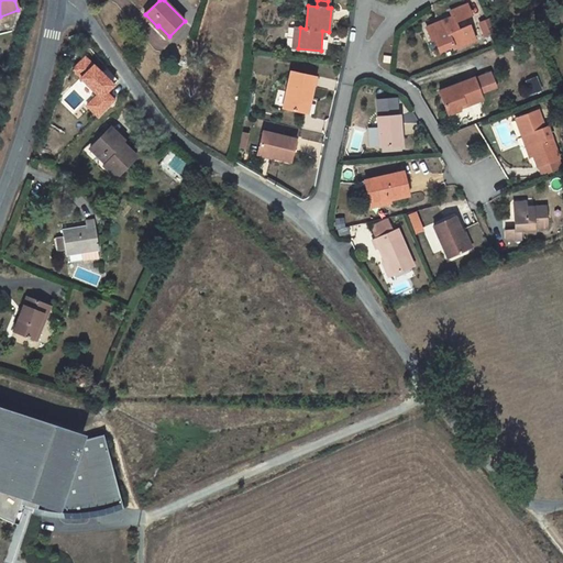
[(452,17),(427,28),(432,41),(434,40),(440,52),(453,46),(454,48),(475,40),(470,24),(459,30),(455,22),(472,15),(467,4),(450,12),(452,17)]
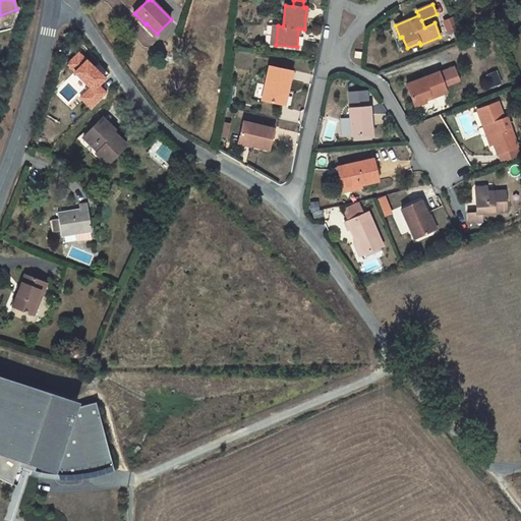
[(449,33),(459,29),(454,17),(444,21),(449,33)]
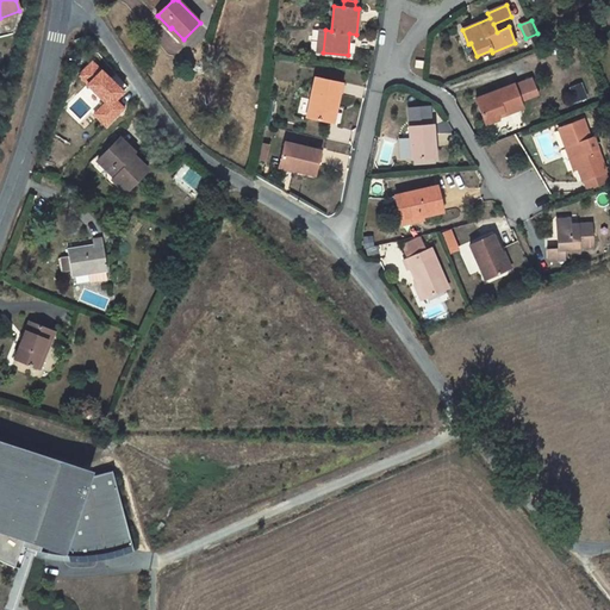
[(184,39),(172,27),(170,29),(181,41),(184,39)]
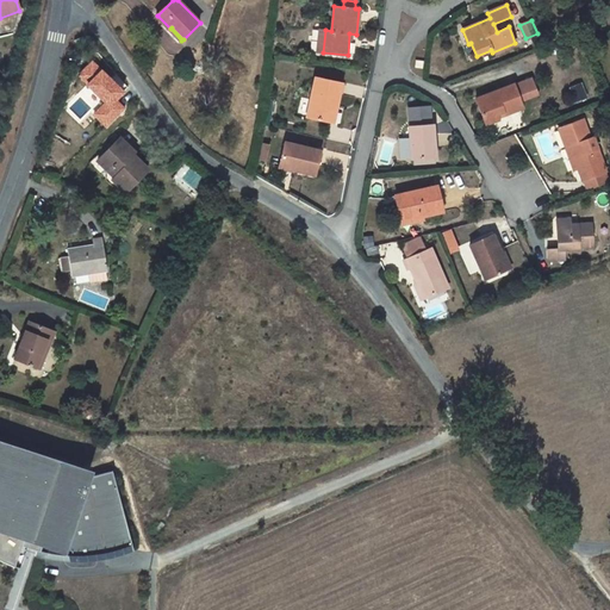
[(107,112),(105,114),(107,117),(103,122),(109,126),(126,109),(117,99),(124,91),(93,61),(80,74),(89,83),(88,83),(107,103),(101,107),(107,112)]
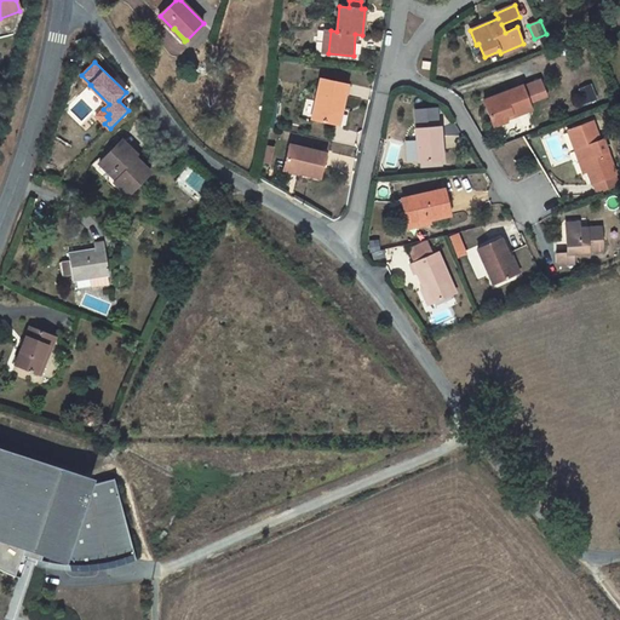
[(348,85),(321,79),(313,119),(336,124),(339,107),(343,107),(348,85)]
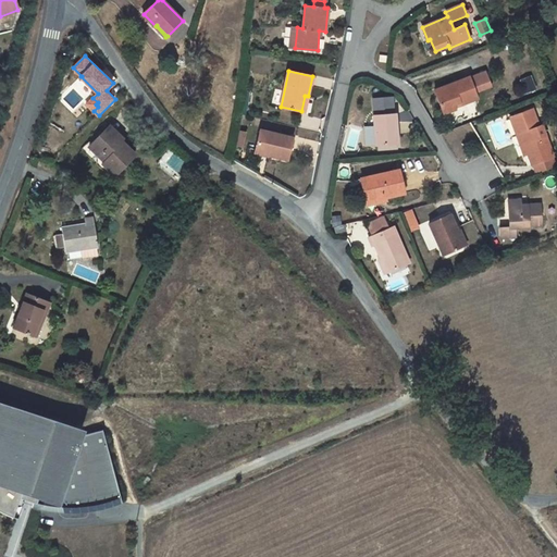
[(485,72),(470,77),(475,91),(491,86),(485,72)]
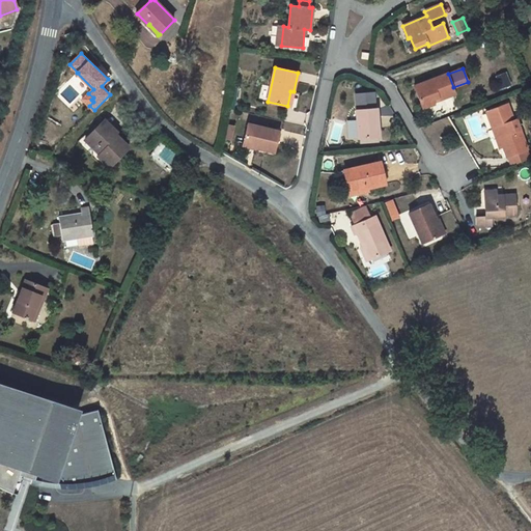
[(448,73),(414,86),(421,104),(439,98),(440,100),(455,93),(453,87),(448,74),(448,73)]
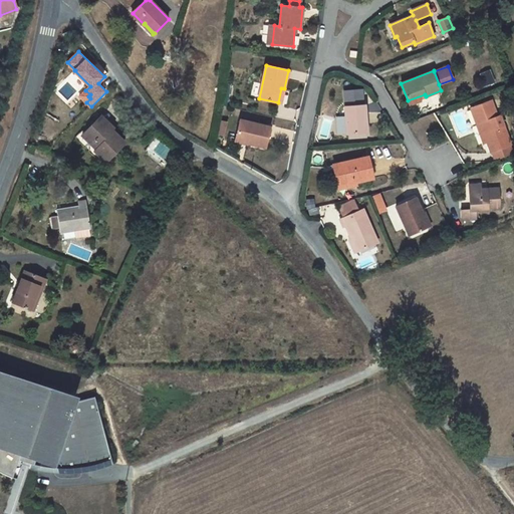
[(90,94),(85,90),(80,95),(86,102),(90,98),(88,96),(90,94)]
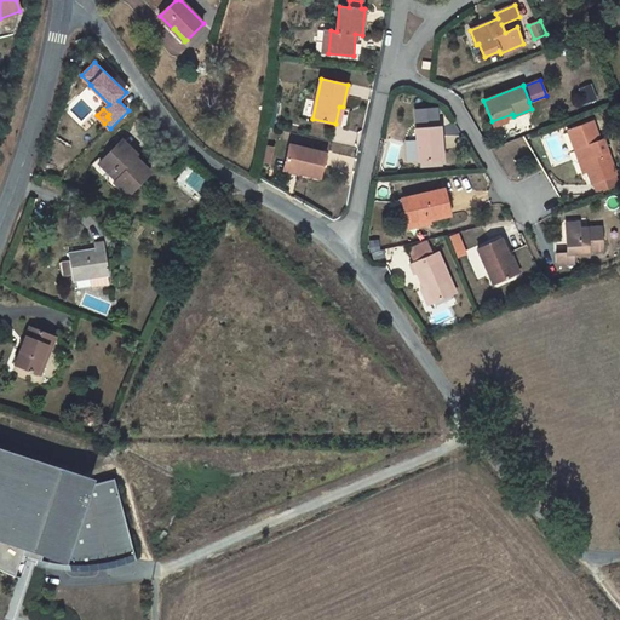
[(415,110),(417,128),(437,127),(436,109),(415,110)]
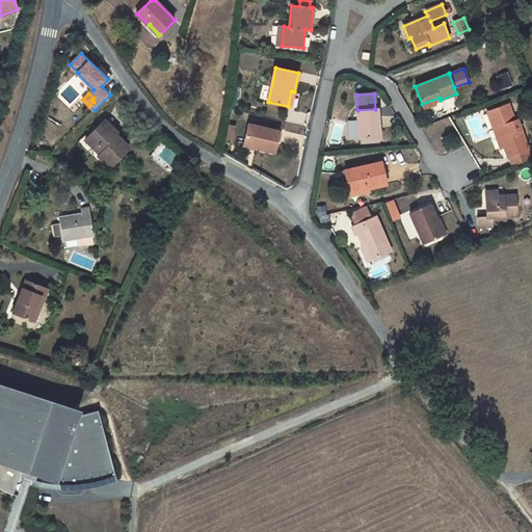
[(440,98),(422,104),(424,109),(436,104),(435,102),(441,100),(440,98)]
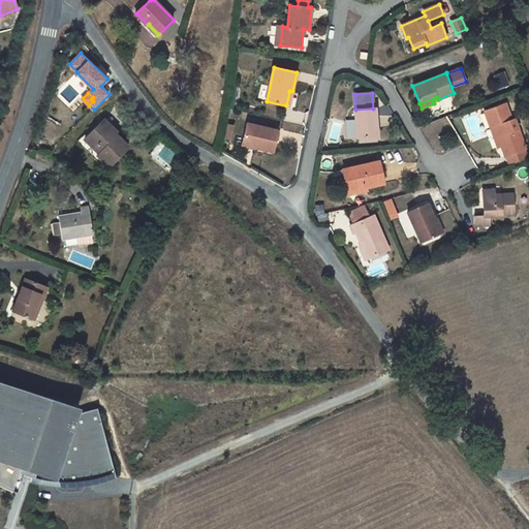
[(506,103),(486,111),(492,128),(495,127),(502,146),(505,156),(526,149),(516,119),(512,120),(506,103)]
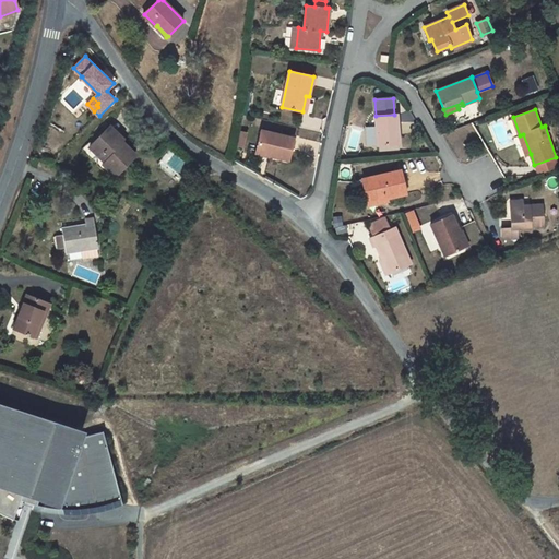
[(376,116),(375,116),(376,126),(377,126),(378,131),(376,131),(378,145),(379,145),(397,143),(400,143),(396,115),(394,115),(376,116)]
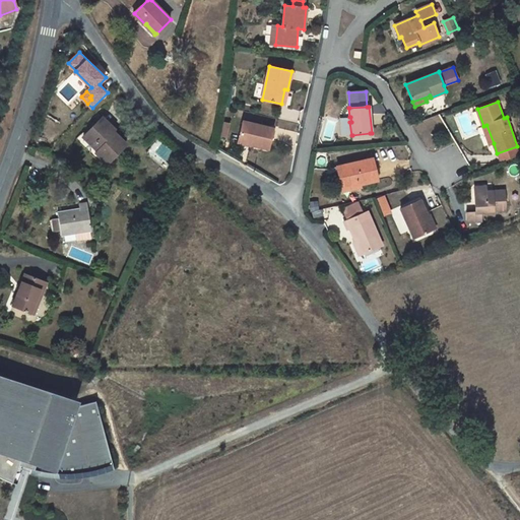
[(107,164),(126,144),(115,133),(117,130),(115,129),(110,134),(106,131),(107,129),(99,121),(83,137),(98,151),(96,153),(107,164)]
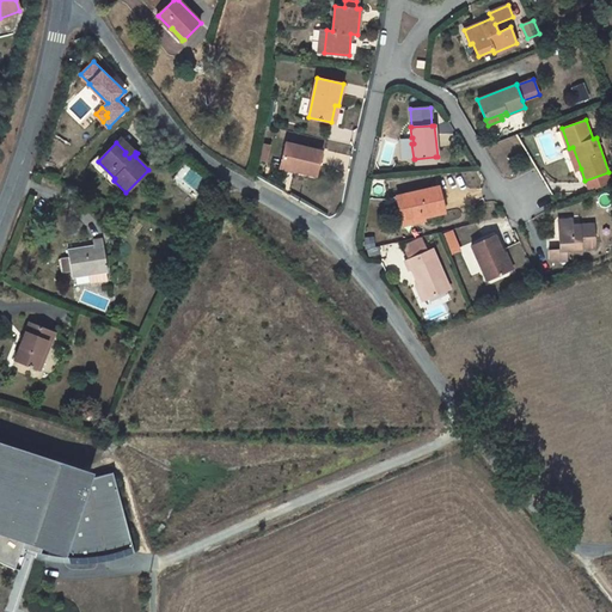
[(322,151),(287,142),(281,165),(294,169),(294,170),(317,176),(322,151)]
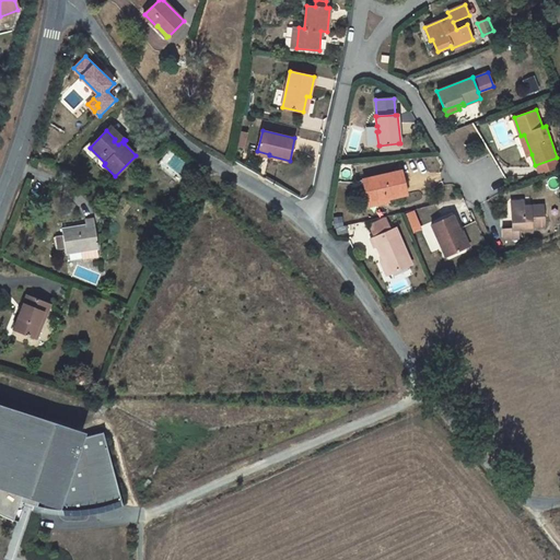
[(247,133),(242,131),(238,147),(244,148),(247,133)]
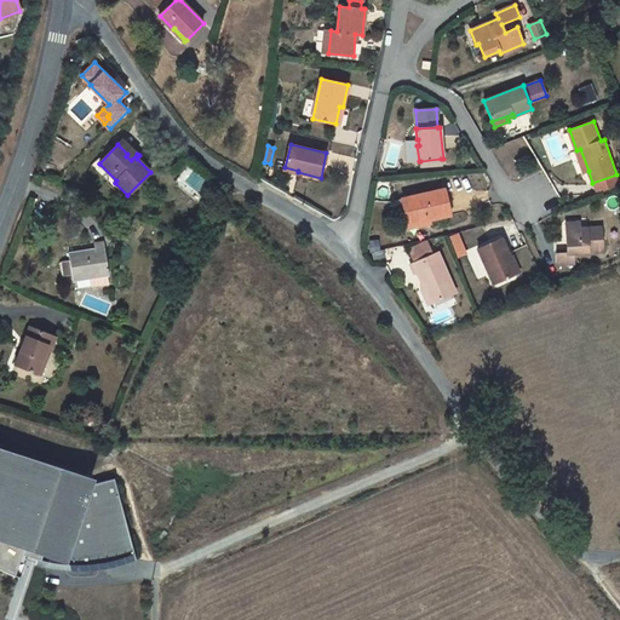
[(580,149),(577,150),(585,172),(589,171),(580,149)]
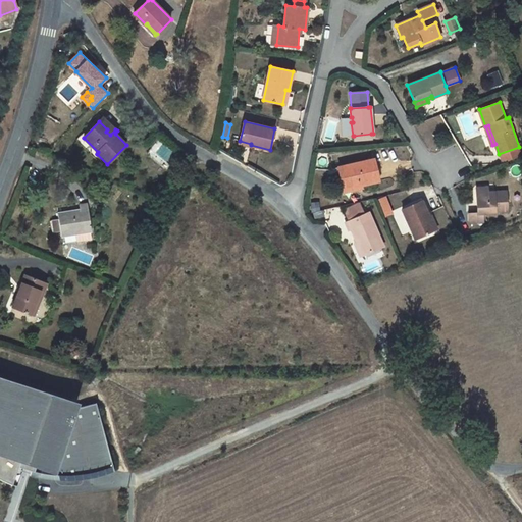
[(161,145),(155,153),(167,162),(173,155),(161,145)]
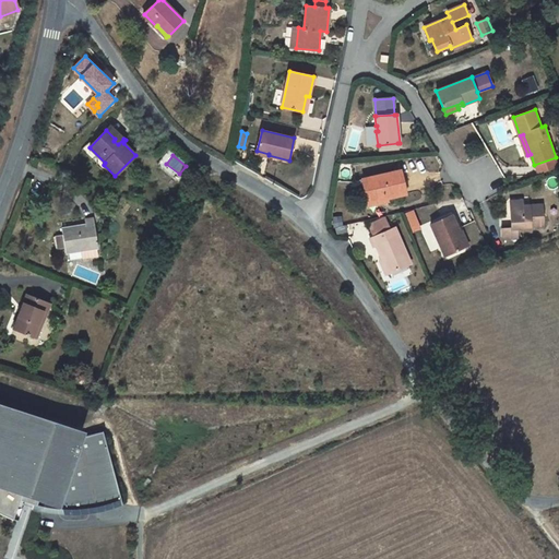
[(558,165),(556,157),(534,165),(537,174),(558,165)]
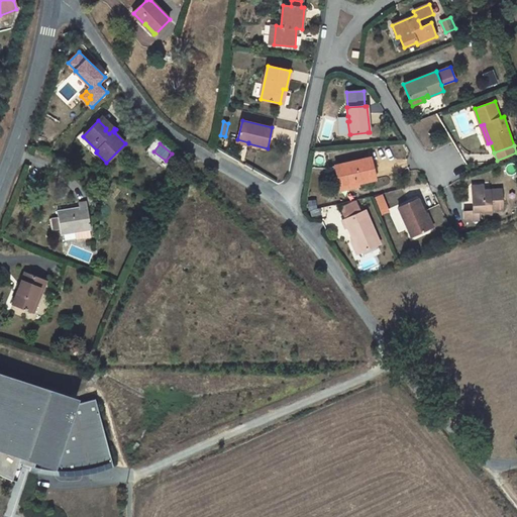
[(371,158),(336,166),(340,188),(358,184),(377,179),(371,158)]
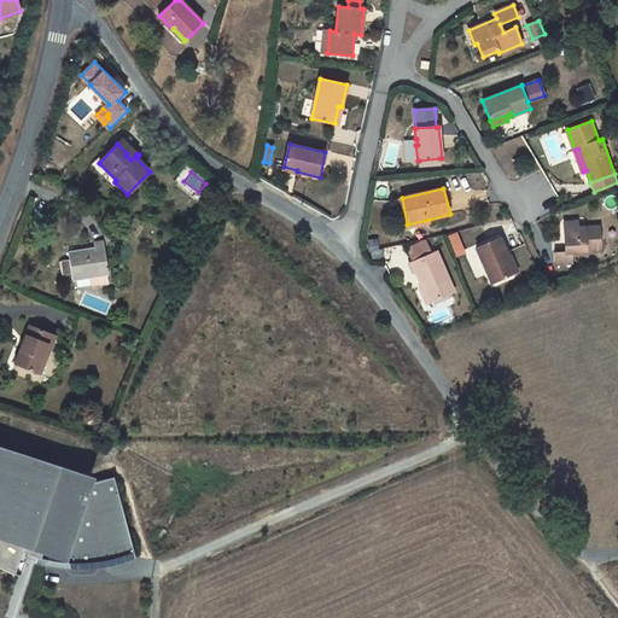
[(578,227),(564,228),(566,252),(555,254),(555,264),(572,263),(572,252),(601,250),(600,226),(578,227)]
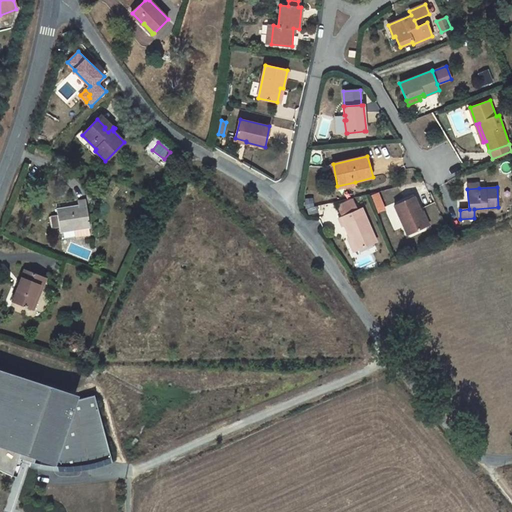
[(379,193),(371,197),(375,205),(383,201),(379,193)]
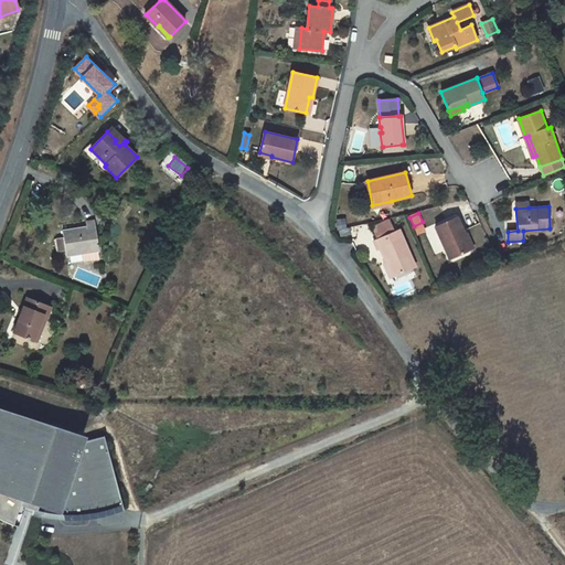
[(457,217),(436,227),(450,258),(471,248),(457,217)]
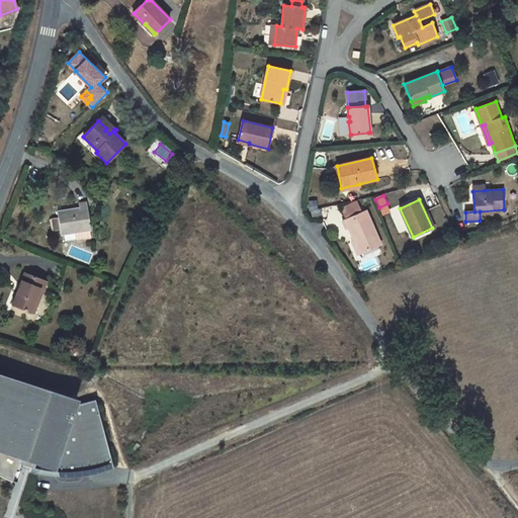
[(340,207),(346,220),(362,212),(357,200),(340,207)]
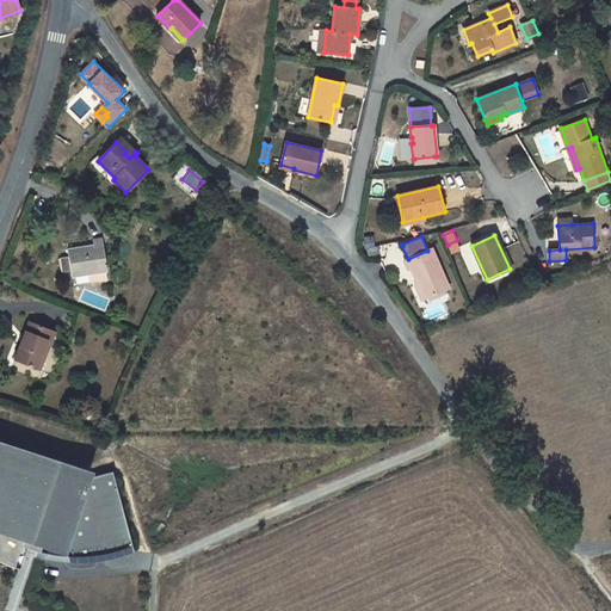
[(78,248),(68,250),(69,257),(72,271),(72,277),(90,273),(106,271),(107,271),(103,239),(93,240),(94,248),(78,251),(78,248)]
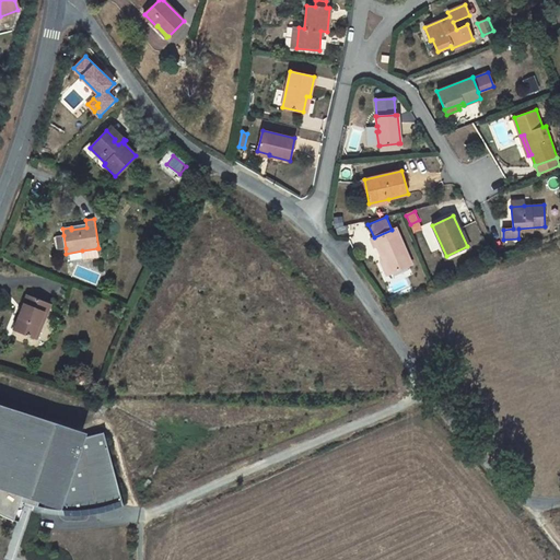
[(419,220),(410,224),(413,232),(422,229),(419,220)]
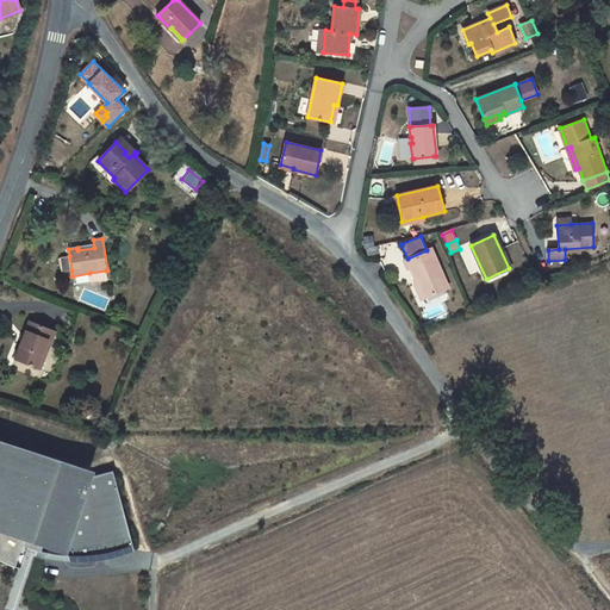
[(410,268),(424,298),(448,287),(431,248),(427,250),(408,259),(404,260),(408,269),(410,268)]
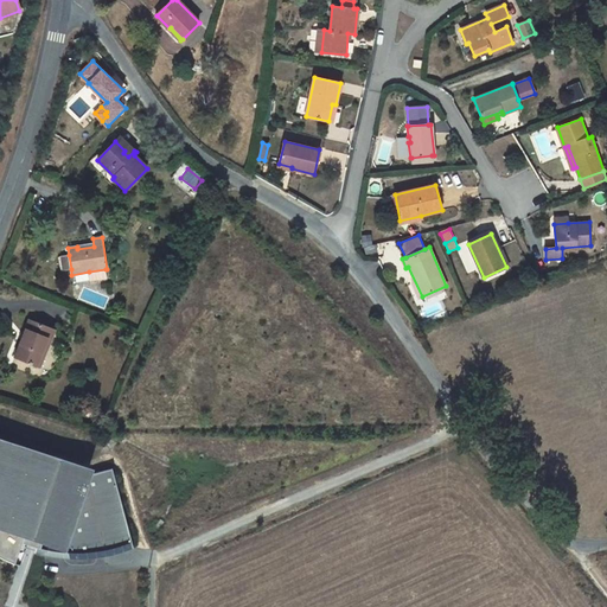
[(106,269),(89,272),(90,281),(107,279),(106,269)]
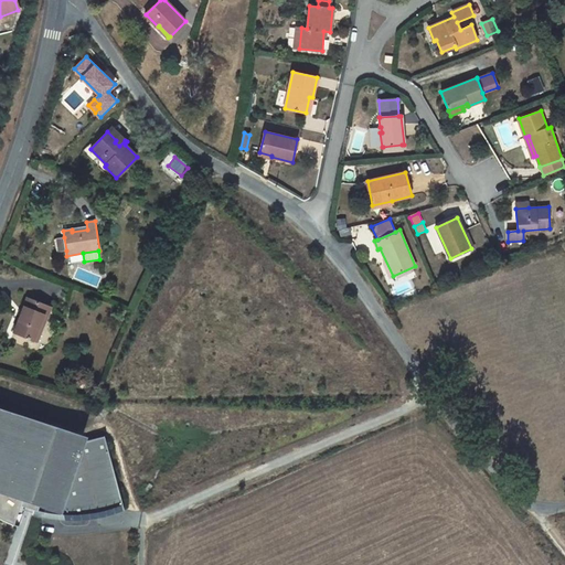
[(50,307),(28,298),(13,332),(33,340),(43,316),(46,317),(50,307)]
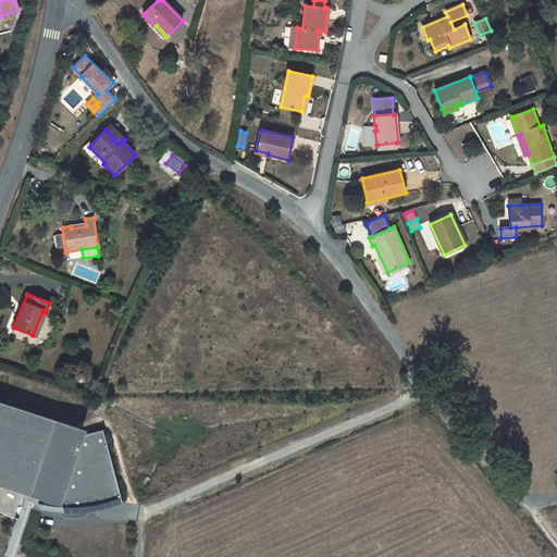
[(46,312),(42,311),(33,335),(36,336),(46,312)]
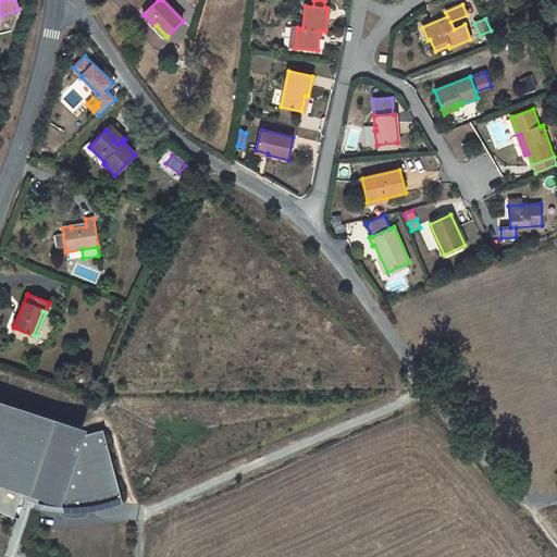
[(116,499),(121,497),(102,430),(78,436),(77,435),(78,432),(0,406),(0,511),(1,512),(7,515),(14,518),(21,498),(37,504),(40,495),(57,500),(58,497),(59,497),(61,507),(66,508),(72,508),(77,508),(85,507),(89,506),(93,506),(91,500),(100,498),(101,504),(110,502),(116,499)]
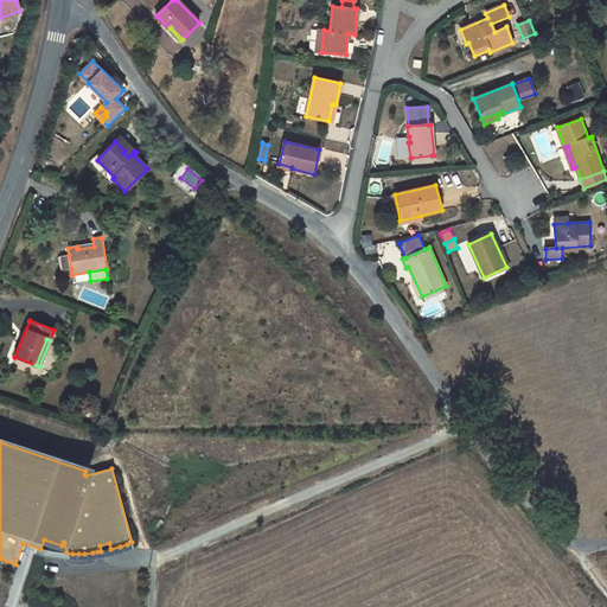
All buildings are outlined.
